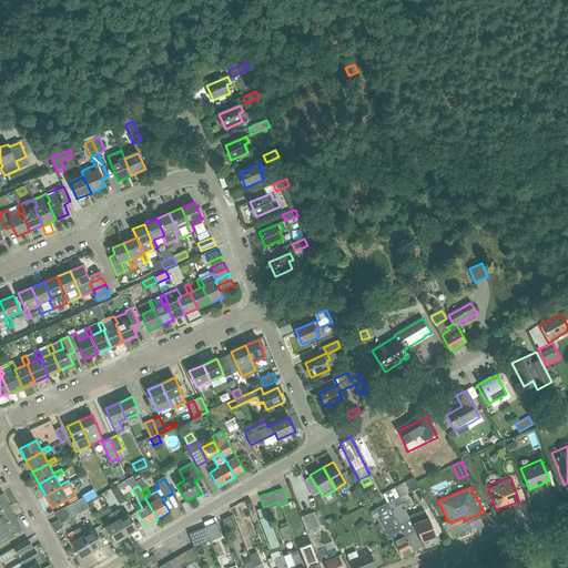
[(93,489),(82,496),(83,498),(87,503),(97,497),(93,489)]
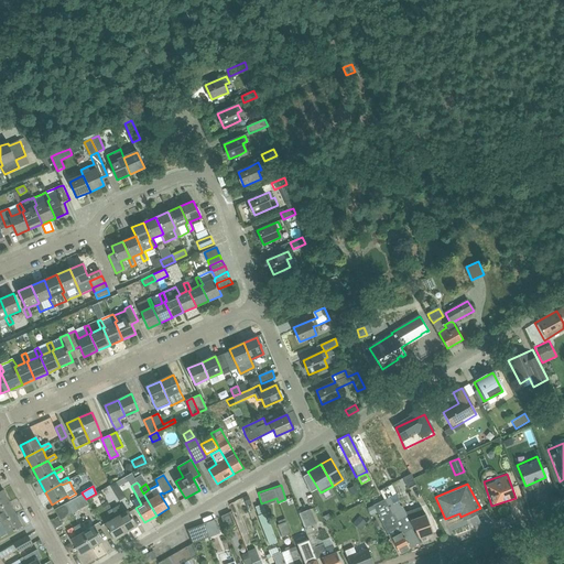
[(0,507),(9,502),(2,489),(0,490),(0,507)]
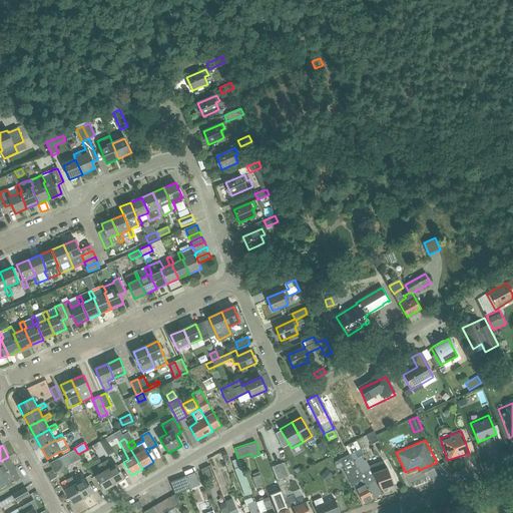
[(75,450),(65,455),(61,457),(66,467),(70,465),(80,459),(78,454),(75,450)]
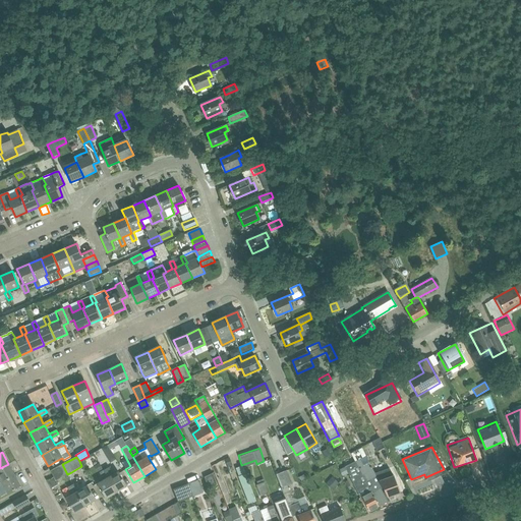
[(364,457),(354,462),(378,506),(388,500),(387,498),(377,479),(364,457)]
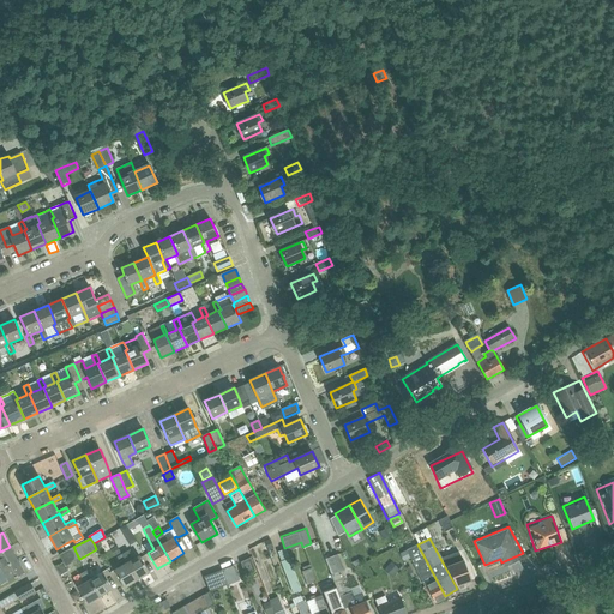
[(405,551),(434,602),(445,596),(417,545),(405,551)]
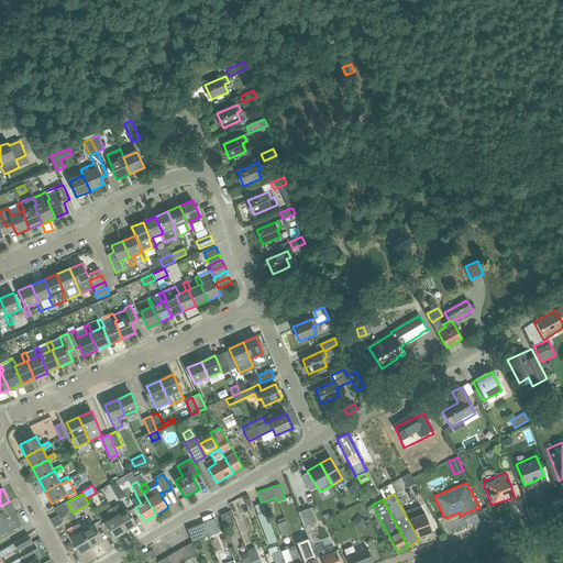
[(15,512),(9,501),(0,506),(0,518),(1,521),(15,512)]
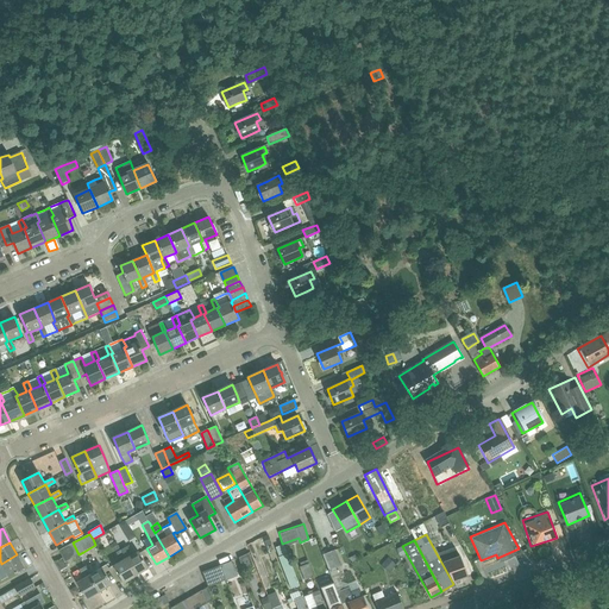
[(79,554),(73,542),(60,551),(66,562),(79,554)]
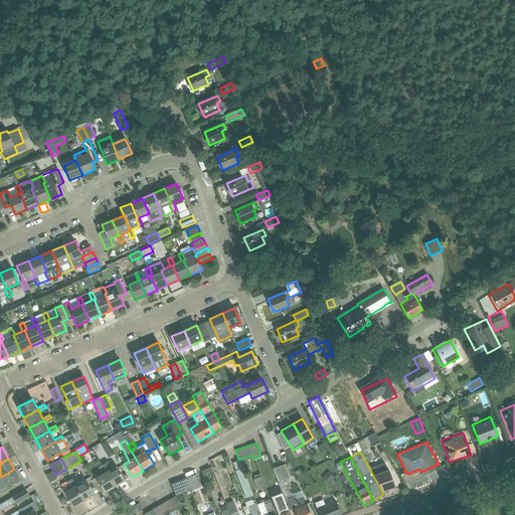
[(243,499),(250,497),(240,460),(232,462),(243,499)]
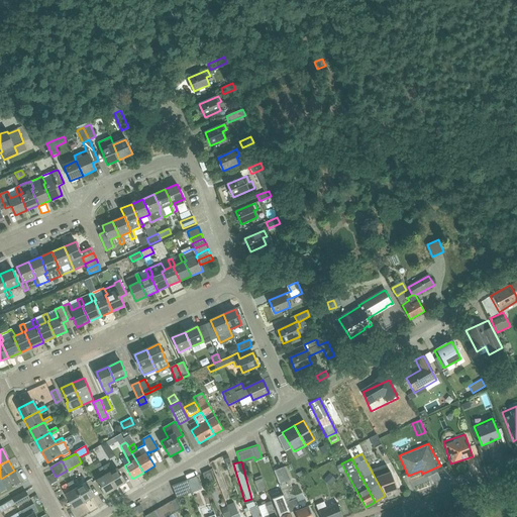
[(108,463),(102,467),(115,489),(125,483),(120,474),(117,468),(112,471),(108,463)]
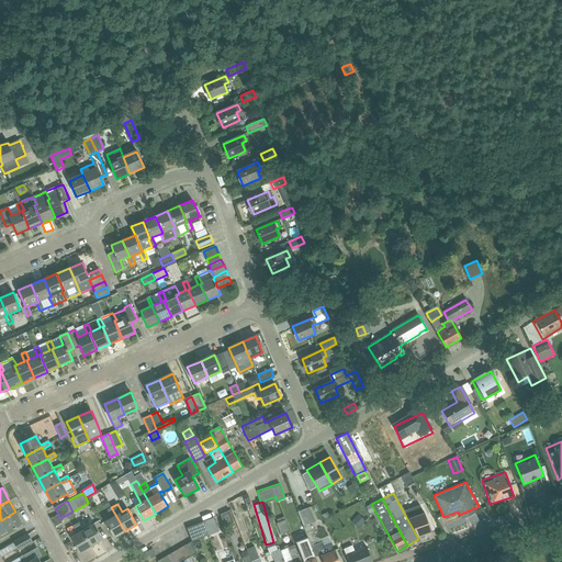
[(114,538),(125,531),(111,507),(108,509),(112,517),(104,521),(114,538)]
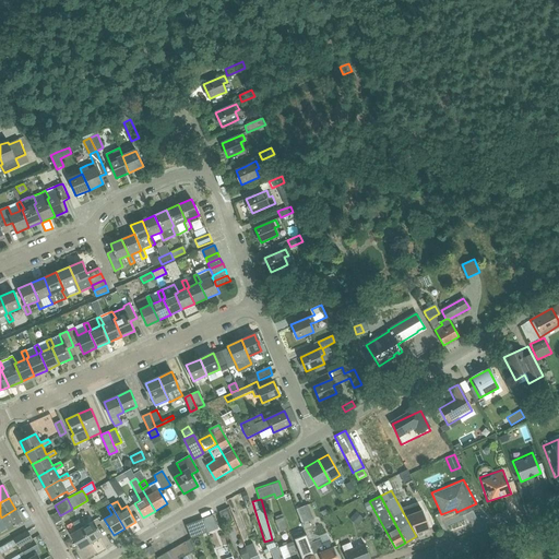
[(301,523),(312,519),(307,504),(295,509),(301,523)]
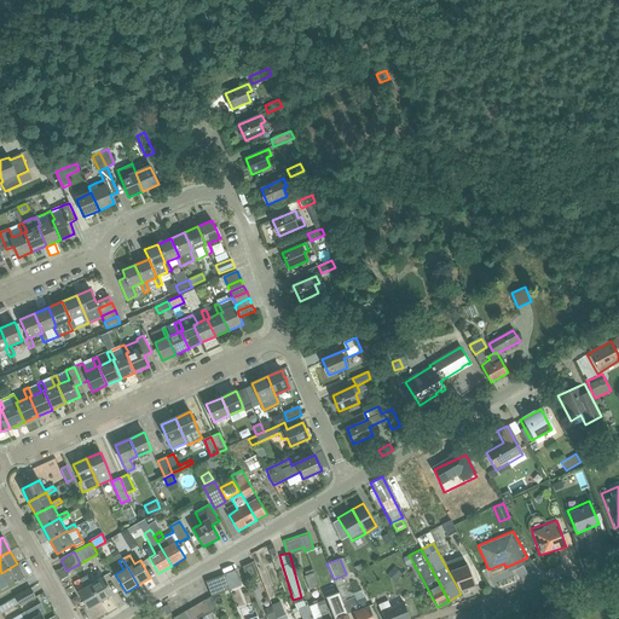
[(460,591),(475,584),(466,561),(447,570),(460,591)]
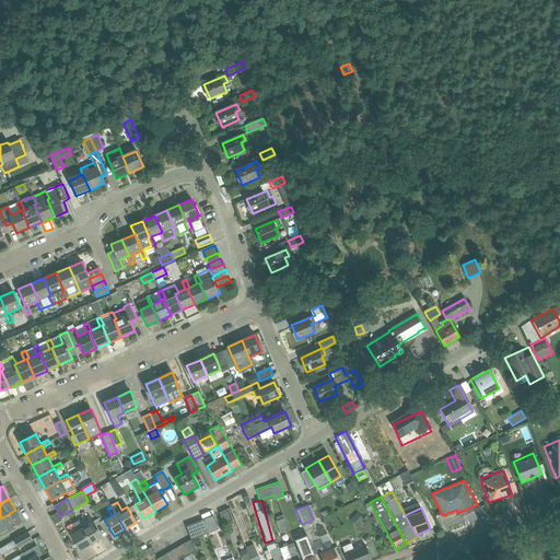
[(218,512),(222,523),(232,520),(228,509),(218,512)]
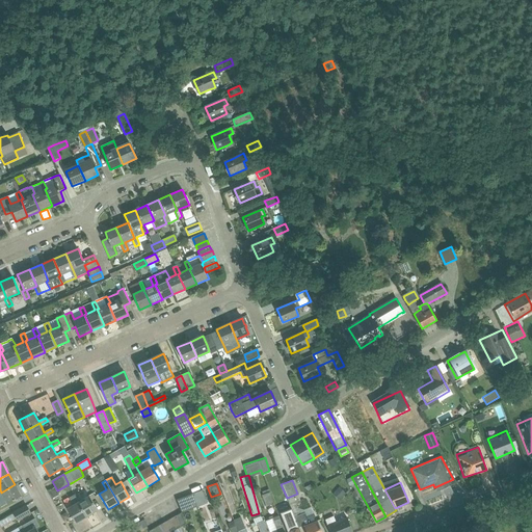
[(21,497),(15,484),(1,493),(7,504),(21,497)]
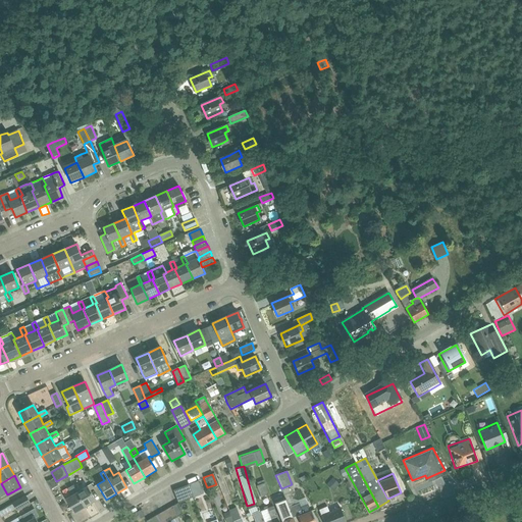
[(331,478),(325,483),(332,491),(338,485),(331,478)]
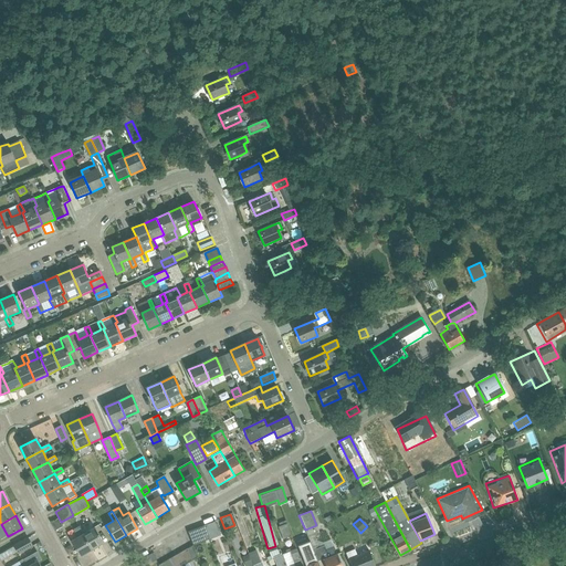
[(216,520),(187,532),(194,545),(221,533),(216,520)]
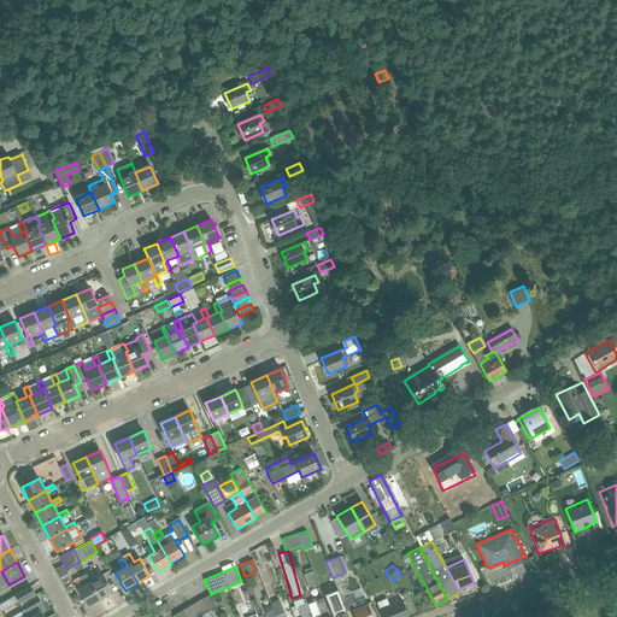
[(311,568),(303,570),(306,586),(315,585),(311,568)]
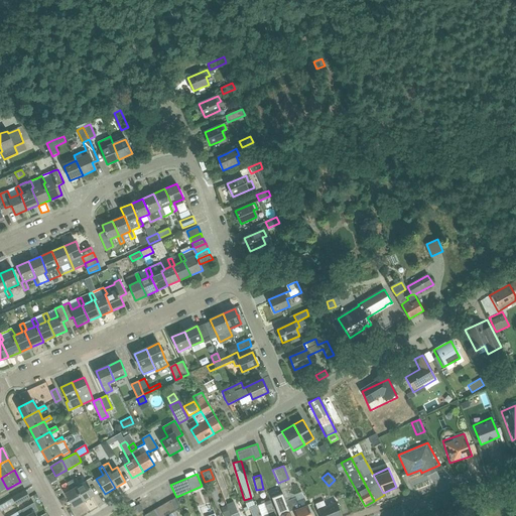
[(74,508),(85,501),(76,487),(77,486),(74,480),(67,483),(71,490),(65,494),(74,508)]
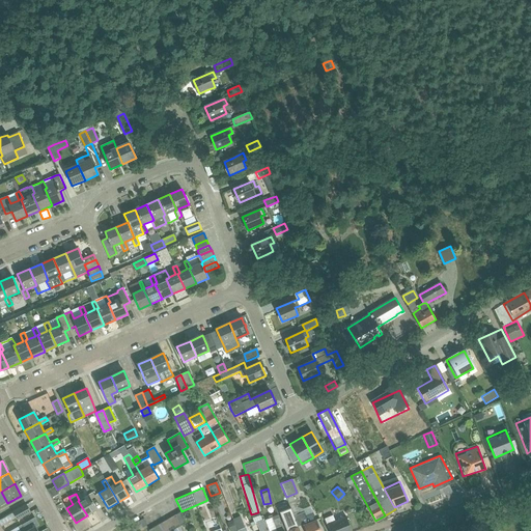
[(78,501),(87,515),(98,509),(89,495),(79,500),(78,501)]
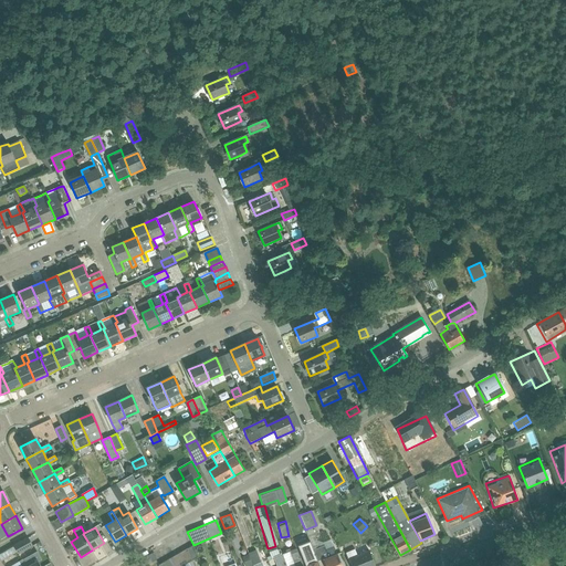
[(18,554),(23,552),(32,546),(28,537),(19,543),(13,546),(18,554)]
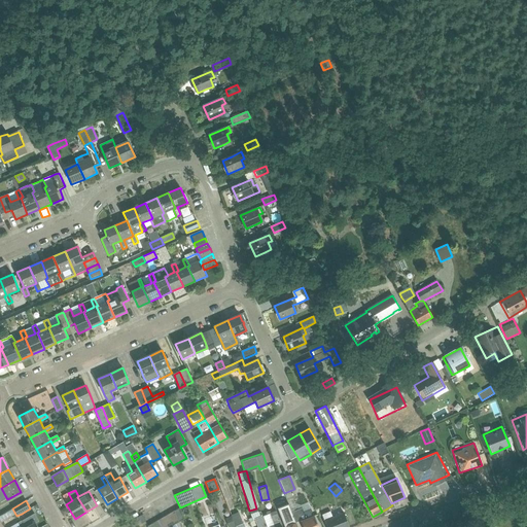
[(277,507),(282,523),(292,520),(287,504),(277,507)]
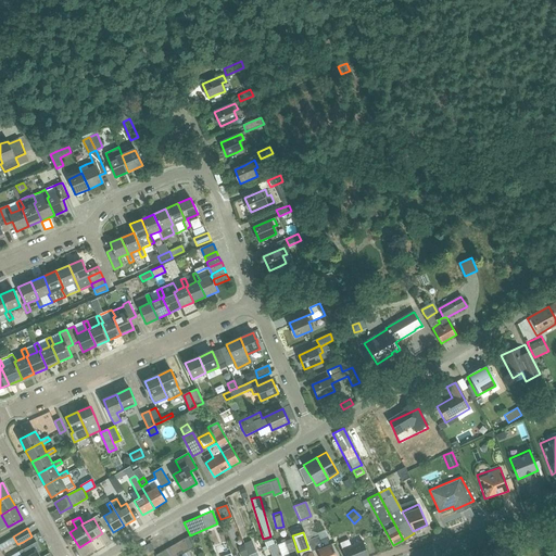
[(342,555),(367,555),(358,533),(337,543),(342,555)]
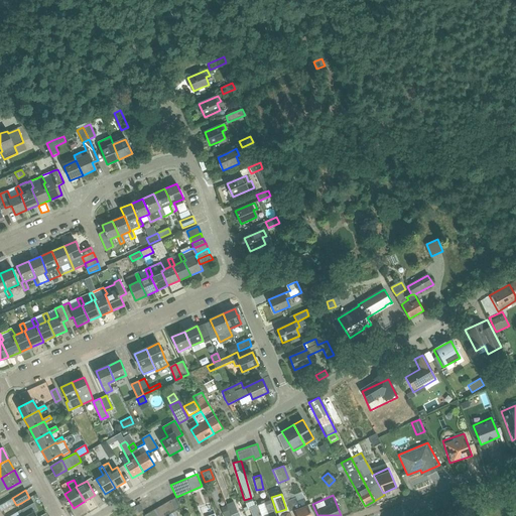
[(143,515),(176,515),(174,509),(179,507),(176,499),(142,513),(143,515)]
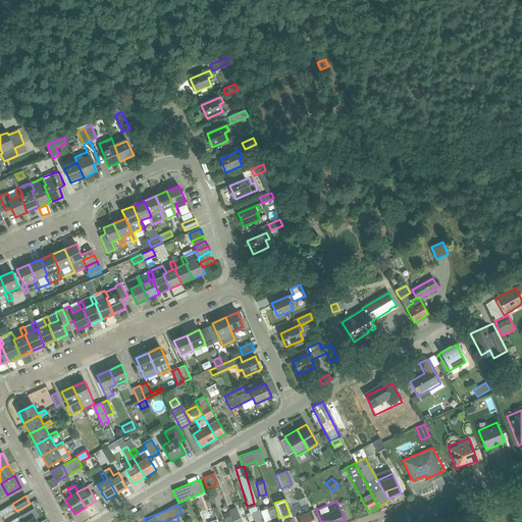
[(249,509),(253,521),(259,521),(269,519),(266,508),(258,511),(256,506),(249,509)]
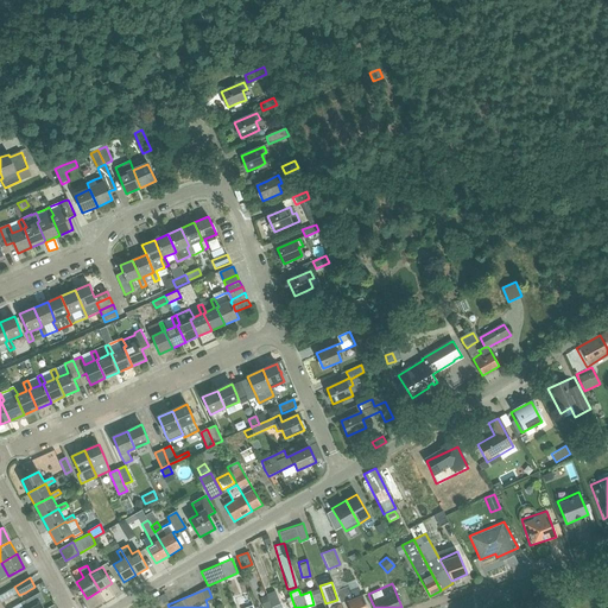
[(263,607),(266,607),(267,607),(266,607),(282,607),(274,590),(259,597),(263,607)]
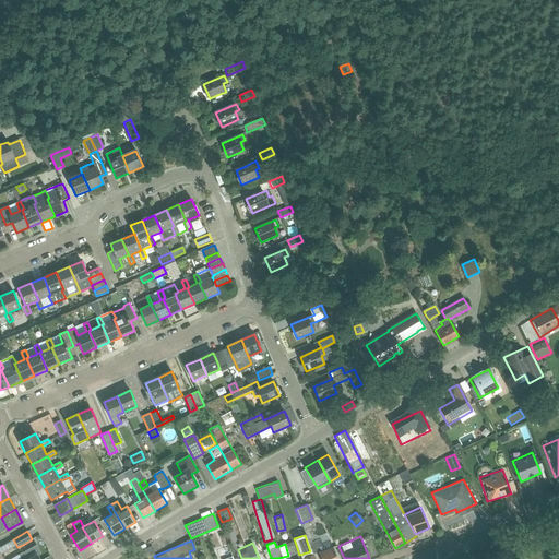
[(320,558),(337,558),(332,545),(317,551),(320,558)]
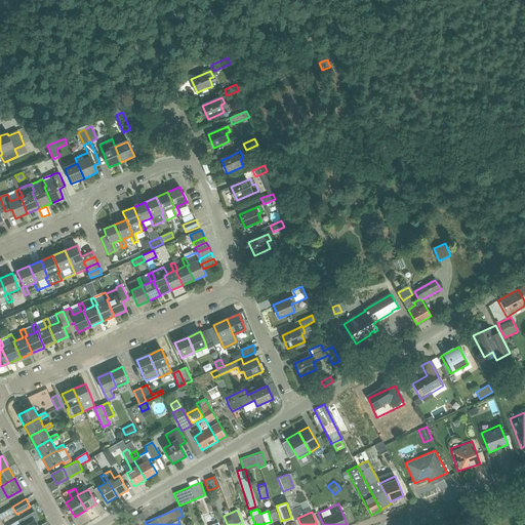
[(26,524),(37,524),(35,521),(37,520),(33,513),(29,515),(33,521),(27,524),(26,524)]
